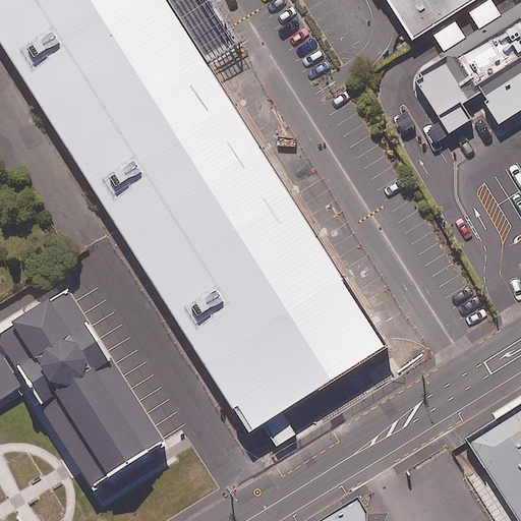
[(0,0),(0,40),(248,432),(263,424),(278,447),(297,435),(283,412),(388,346),(168,0),(0,0)]
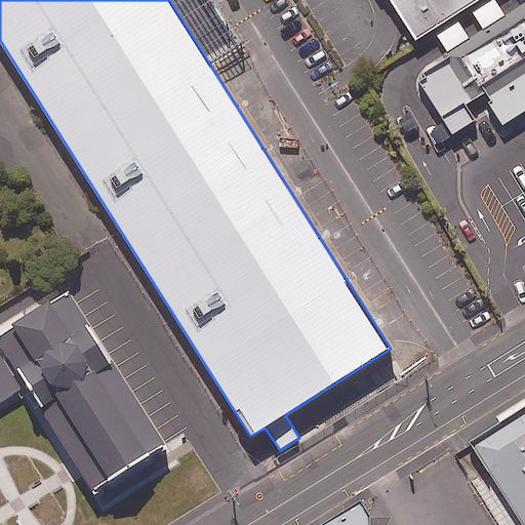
[(387,0),(414,41),(479,0),(387,0)]
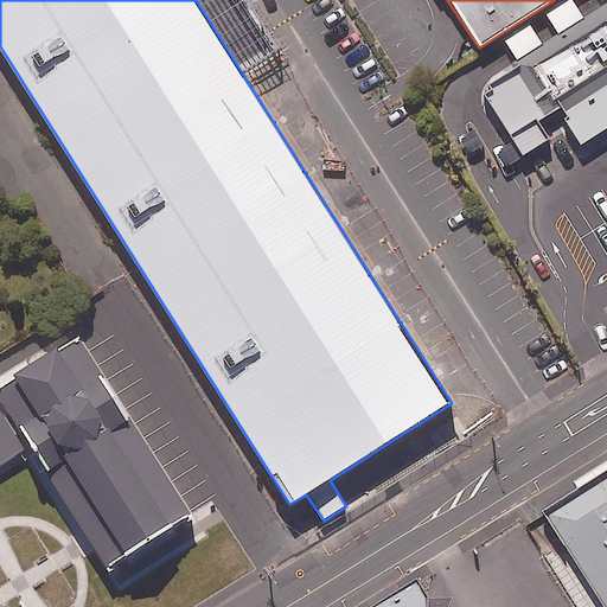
[(606,1),(510,63),(547,122),(560,115),(580,147),(606,128),(606,1)]
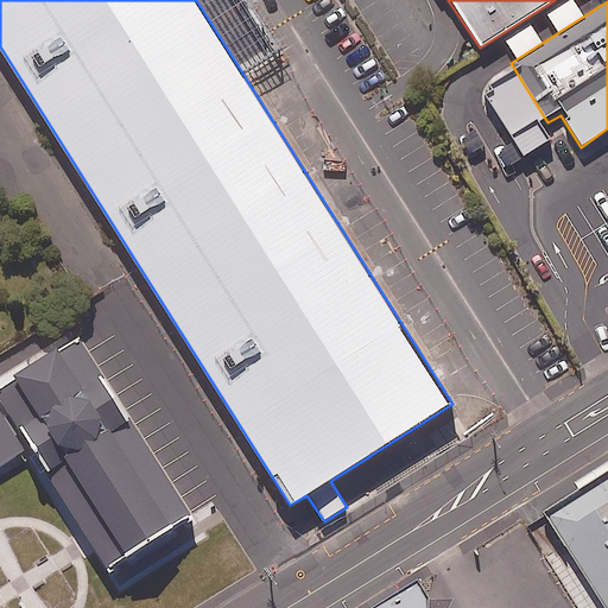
[(0,399),(105,569),(124,557),(126,562),(173,533),(171,529),(189,518),(78,340),(0,388),(0,399)]
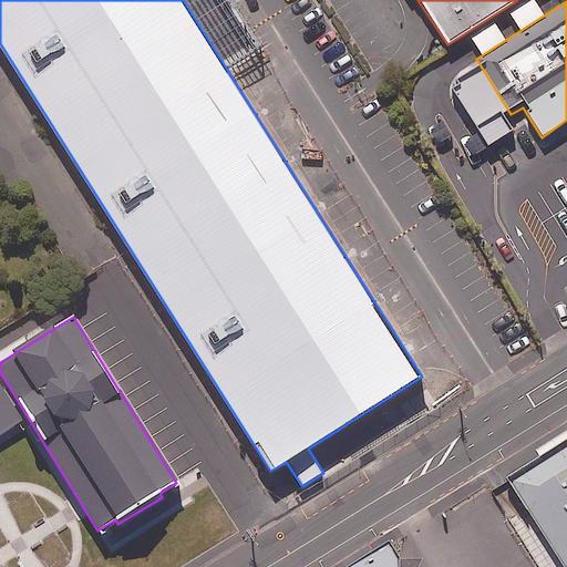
[(0,441),(27,425),(0,383),(0,441)]
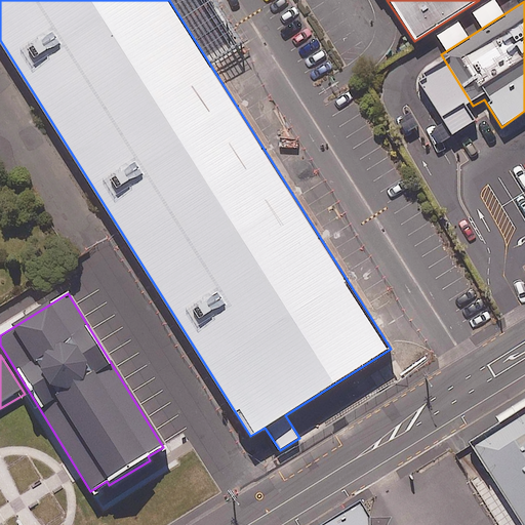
[(524,524),(524,408),(469,444),(519,524),(524,524)]
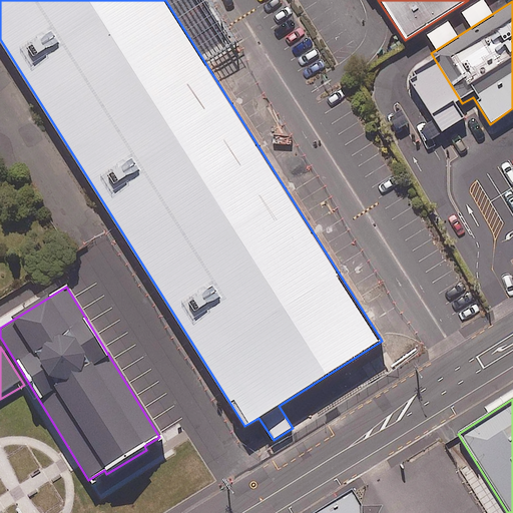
[(350,490),(314,512),(378,512),(382,505),(360,506),(350,490)]
